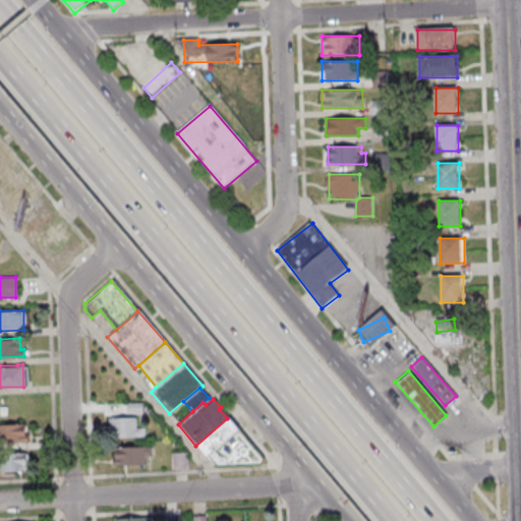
[(107,418),(134,417),(134,427),(142,427),(142,438),(108,438),(107,418)]
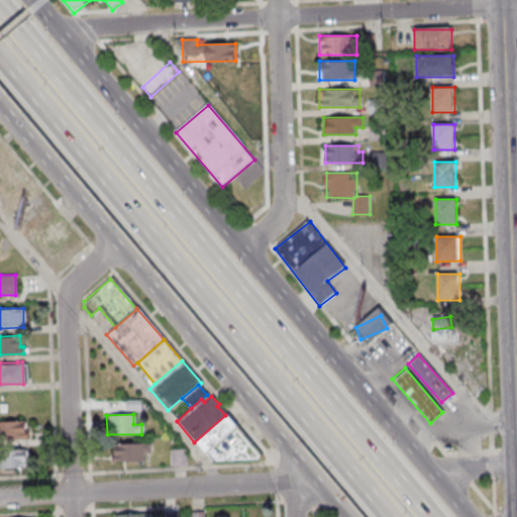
[(236,425),(227,414),(225,415),(194,442),(203,453),(236,425)]
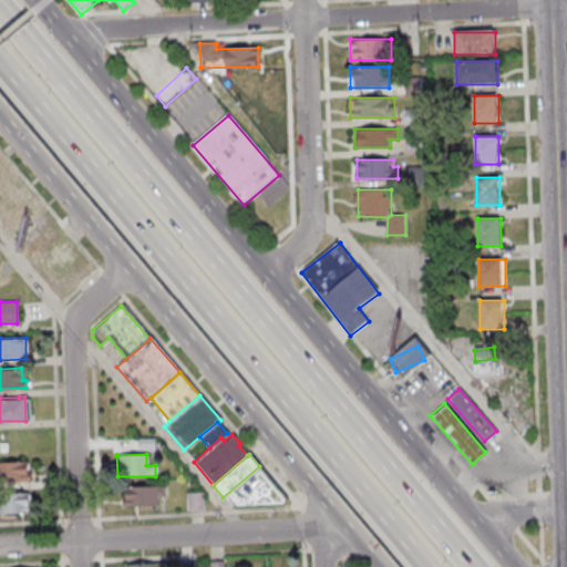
[(0,461),(26,461),(26,470),(29,470),(29,482),(0,482),(0,461)]
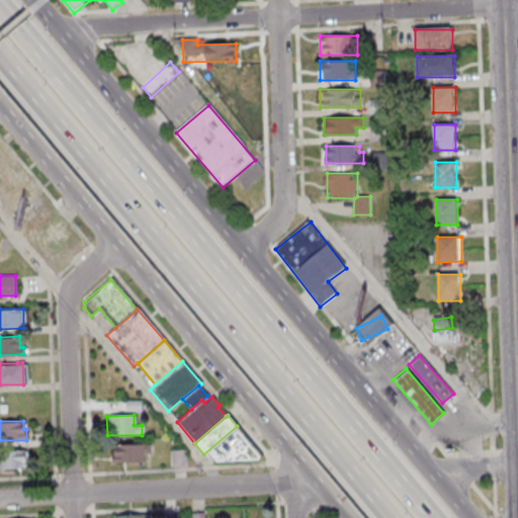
[(203,454),(237,426),(261,454),(259,461),(212,464),(203,454)]
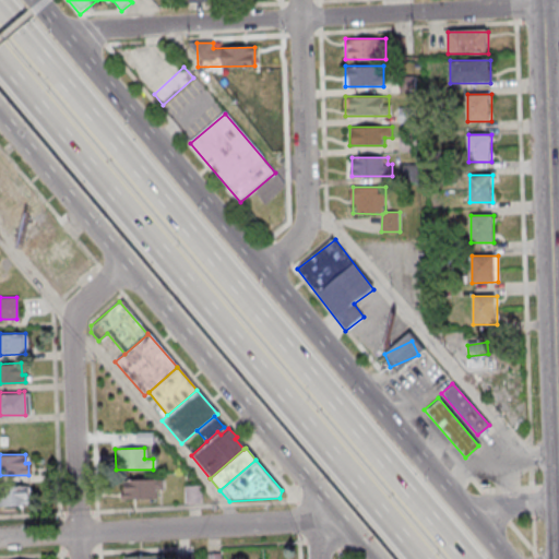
[(163,478),(163,490),(155,490),(155,499),(120,500),(119,489),(121,489),(121,479),(163,478)]
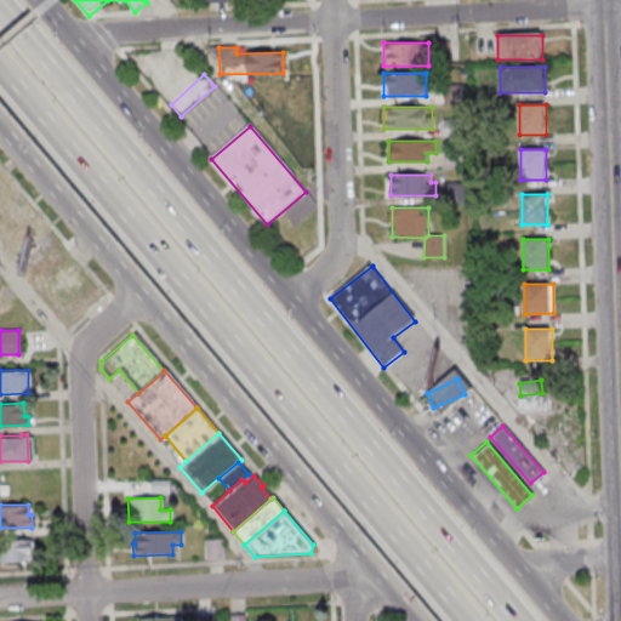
[(0,540),(29,540),(29,542),(32,542),(32,550),(35,550),(35,562),(0,562),(0,540)]
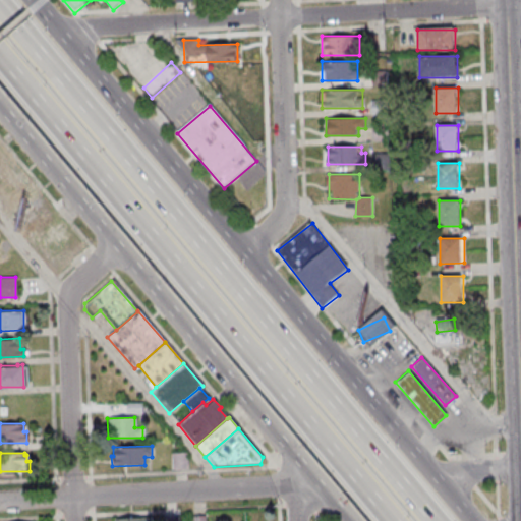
[(170,453),(171,469),(186,469),(186,453),(170,453)]
